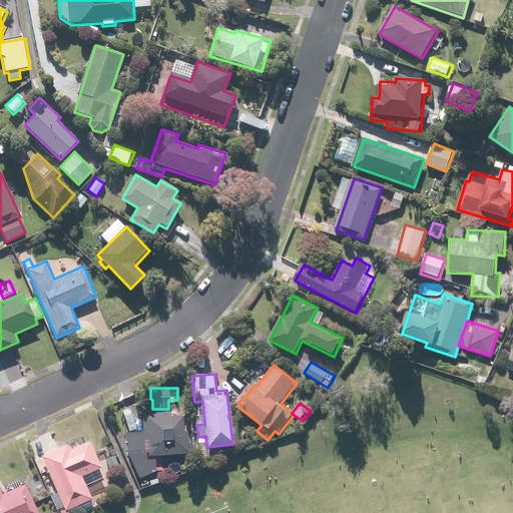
[(143,413),(143,432),(126,433),(127,457),(129,457),(140,479),(161,468),(155,456),(189,454),(188,430),(182,430),(182,416),(170,417),(170,412),(143,413)]
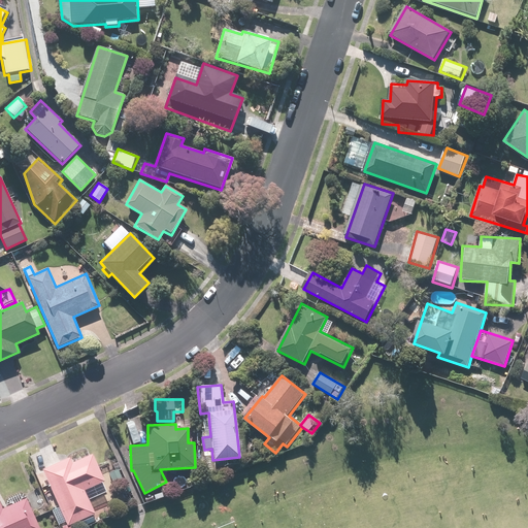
[(71,527),(70,525),(81,520),(84,527),(96,522),(93,515),(96,514),(86,491),(106,482),(94,454),(72,463),(69,457),(42,468),(45,473),(40,475),(45,487),(47,486),(57,508),(53,510),(59,527),(71,527)]
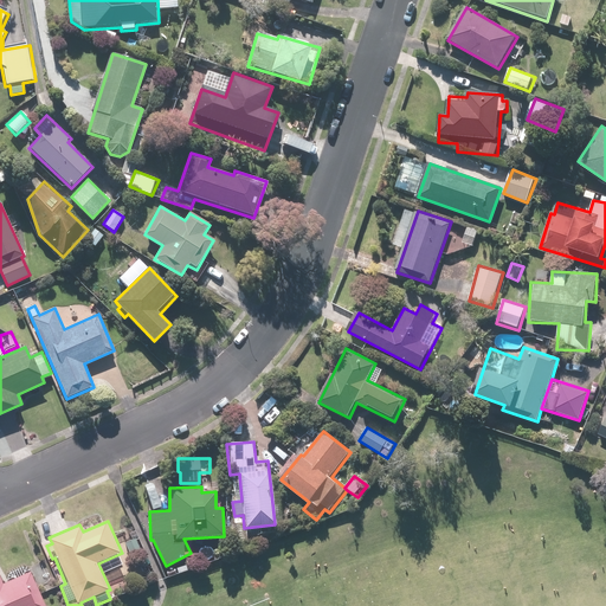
[(135,537),(123,542),(129,559),(142,553),(135,537)]
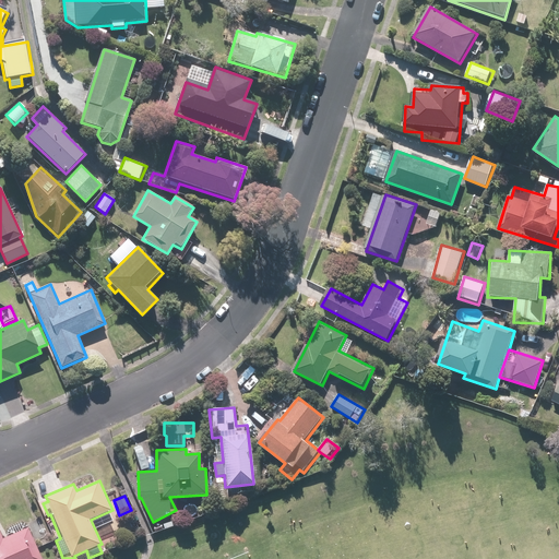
[(0,533),(0,558),(43,558),(26,520),(7,528),(9,535),(2,538),(0,533)]
